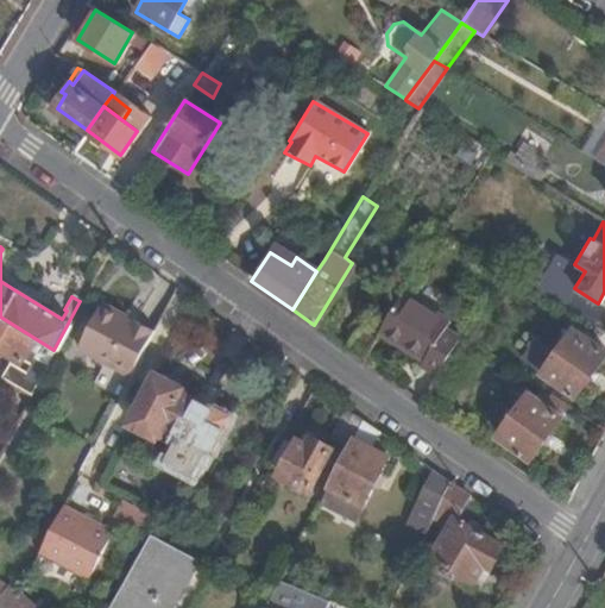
[(499,269),(490,284),(500,292),(510,275),(499,269)]
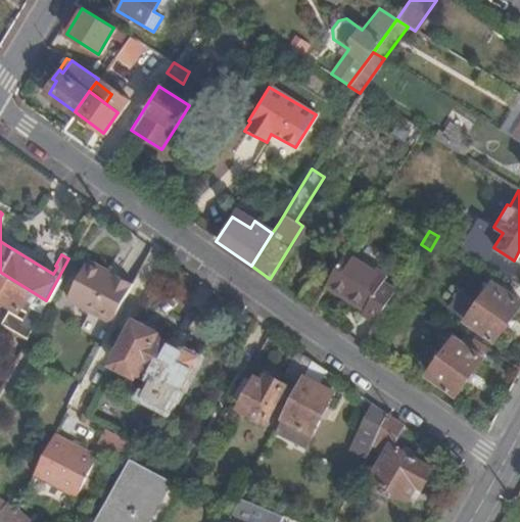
[(374,322),(375,319),(394,289),(381,281),(384,275),(345,250),(326,283),(364,306),(360,314),(374,322)]
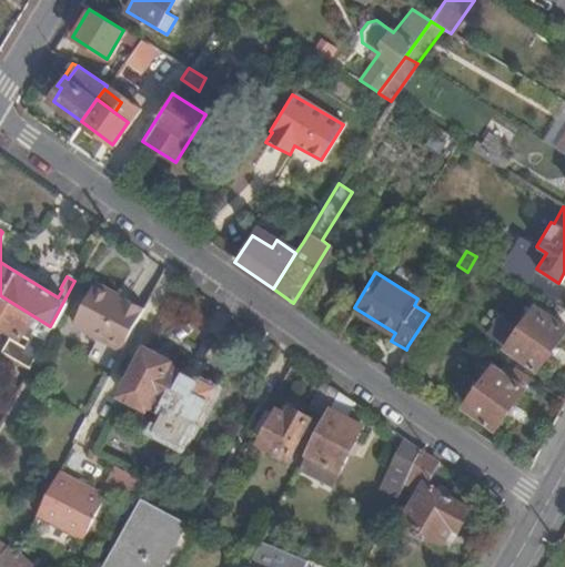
[(110,368),(143,304),(90,277),(69,321),(92,333),(81,353),(110,368)]
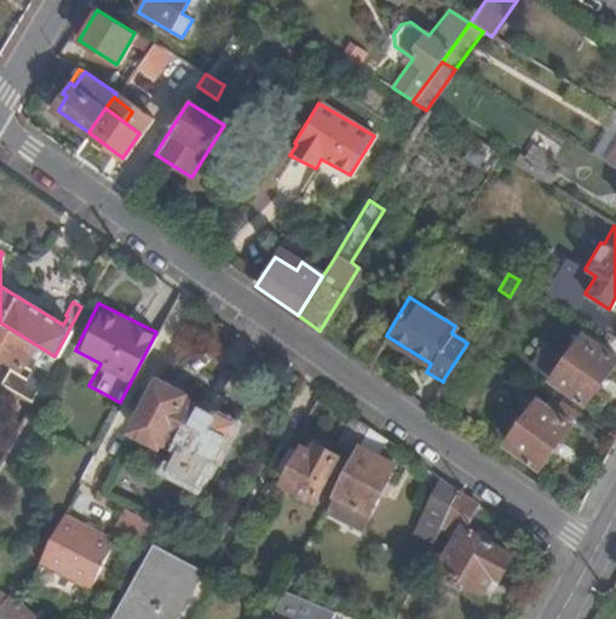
[(30,402),(55,356),(0,322),(0,357),(19,370),(21,366),(28,371),(24,378),(6,367),(0,376),(0,385),(3,388),(30,402)]
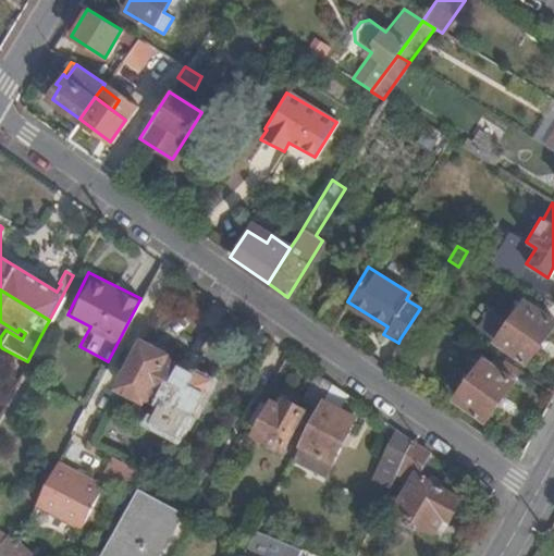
[(524,360),(553,318),(553,304),(538,294),(530,305),(525,300),(496,341),(524,360)]
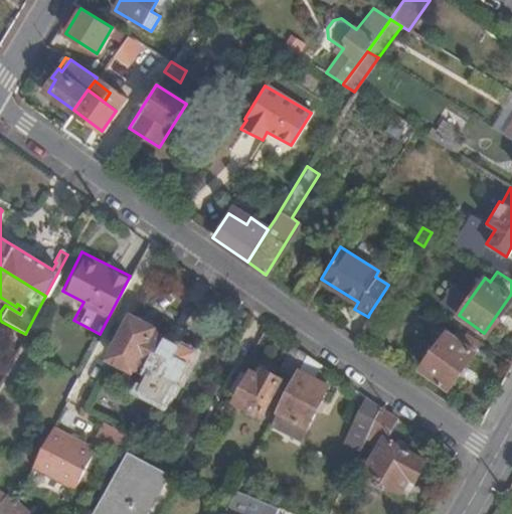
[(179,380),(194,352),(153,331),(155,327),(132,314),(109,357),(133,370),(135,365),(148,373),(138,393),(161,406),(175,379),(179,380)]
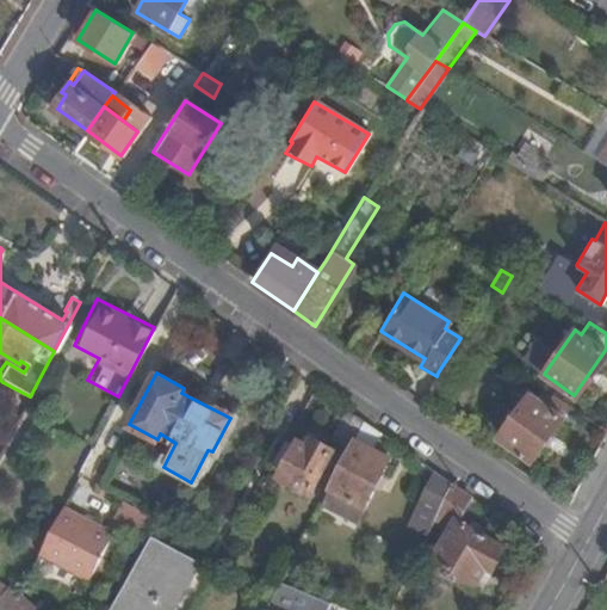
[(530,461),(559,417),(528,394),(497,438),(530,461)]
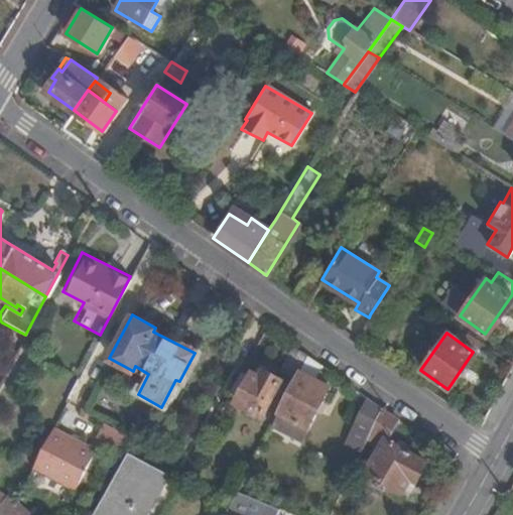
[(292,376),(303,354),(290,347),(278,369),(292,376)]
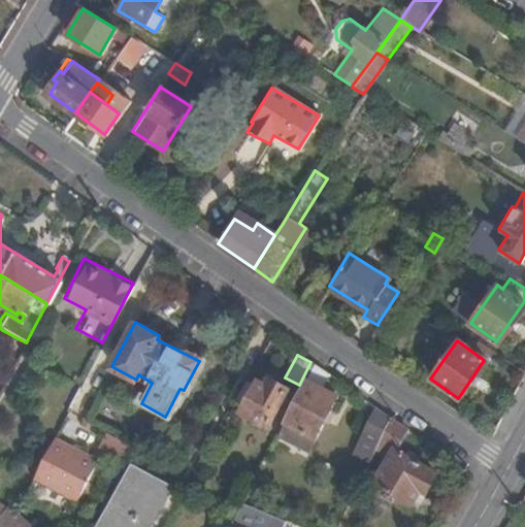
[(324,371),(310,362),(299,385),(280,423),(283,424),(276,435),(304,450),(333,393),(318,385),(324,371)]
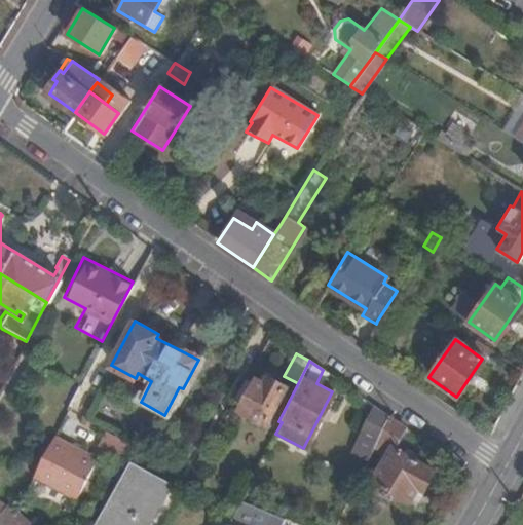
[(253,381),(246,377),(235,397),(243,401),(238,407),(266,421),(286,384),(267,375),(263,382),(254,378),(253,381)]
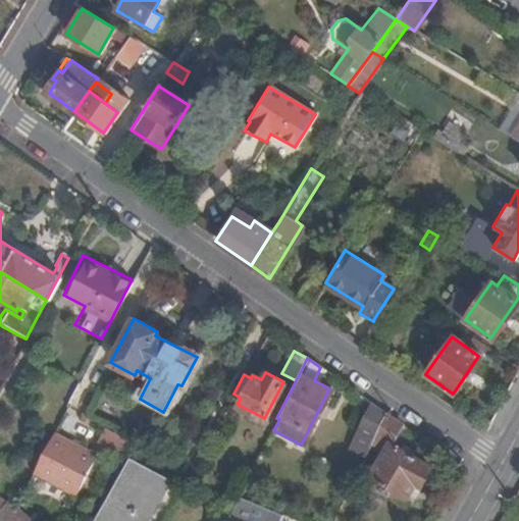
[(383,412),(370,402),(347,448),(362,455),(368,445),(383,412)]
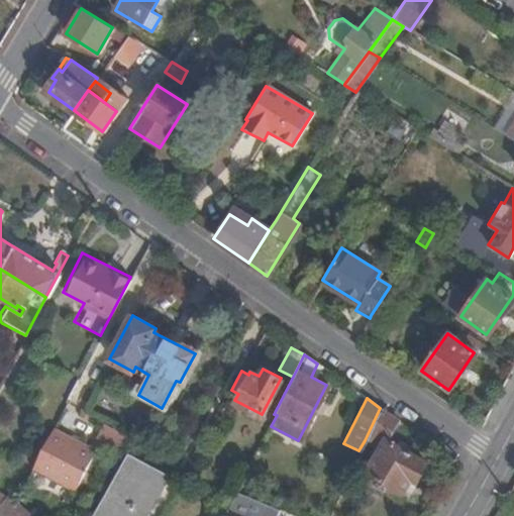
[(397,420),(380,408),(365,440),(378,447),(365,472),(403,492),(409,481),(415,484),(426,462),(386,441),(397,420)]
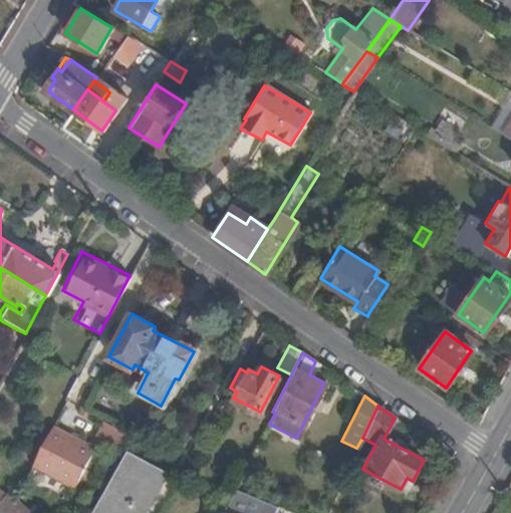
[(52,425),(30,467),(72,489),(94,447),(52,425)]
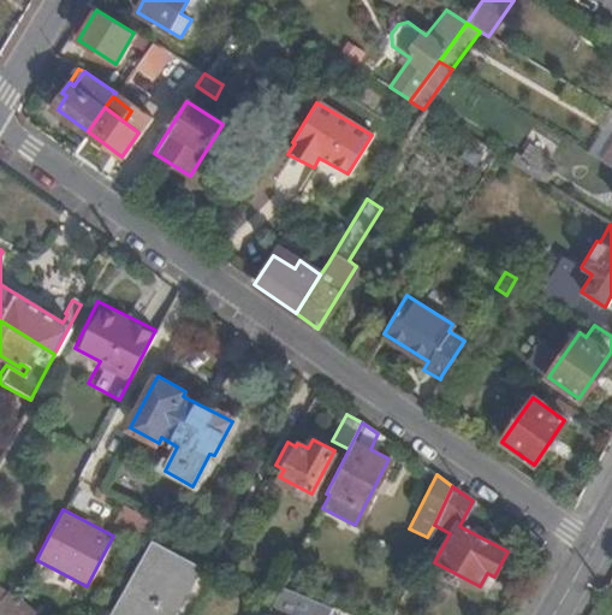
[(168,614),(195,567),(149,543),(110,614),(168,614)]
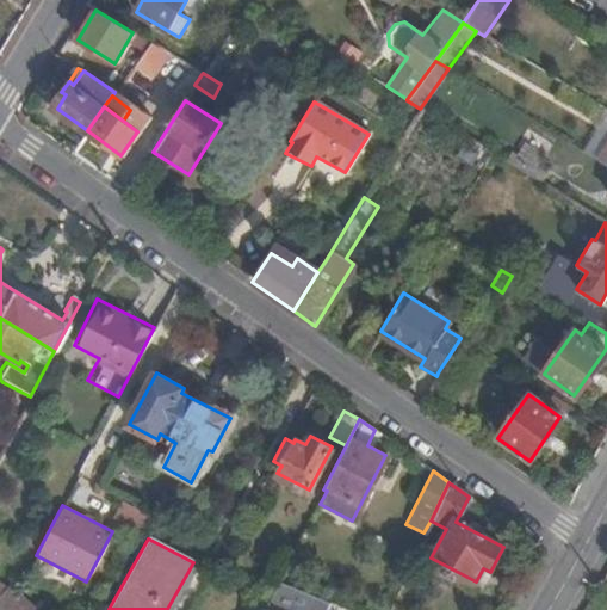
[(483,568),(476,581),(483,585),(490,572),(483,568)]
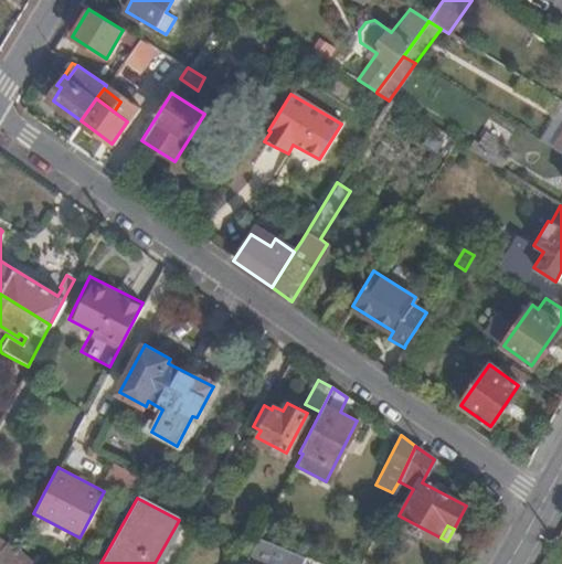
[(0,561),(3,563),(30,563),(3,539),(0,536),(0,561)]
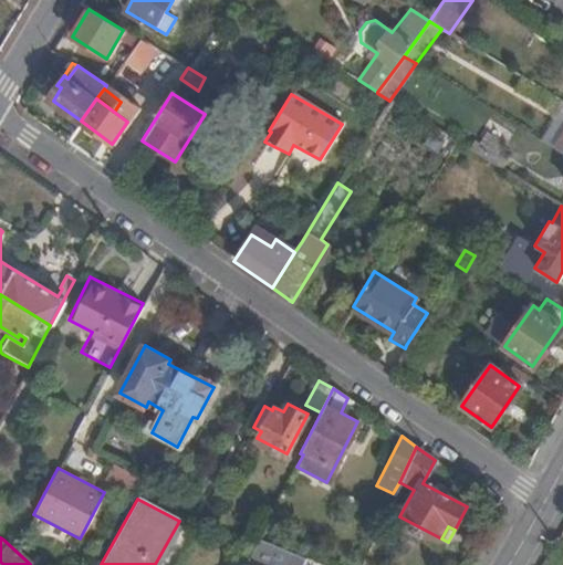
[(284,564),(292,553),(258,539),(246,563),(249,564),(284,564)]
